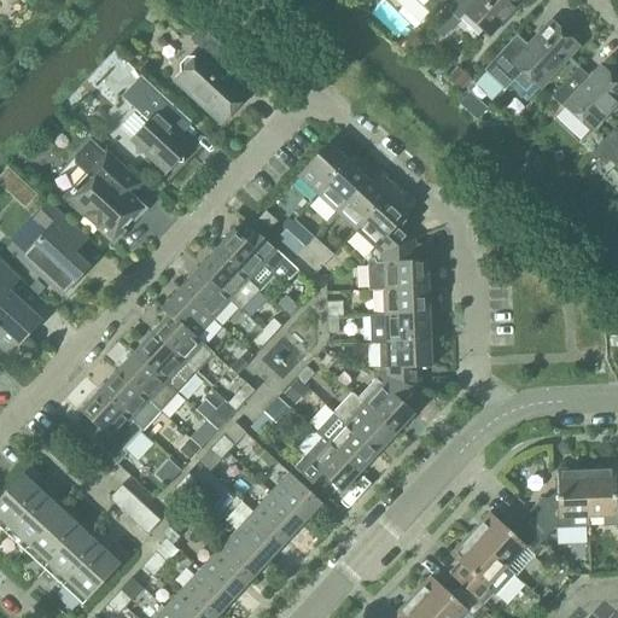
[(412,0),(420,7),(431,18),(445,4),(441,0),(412,0)]
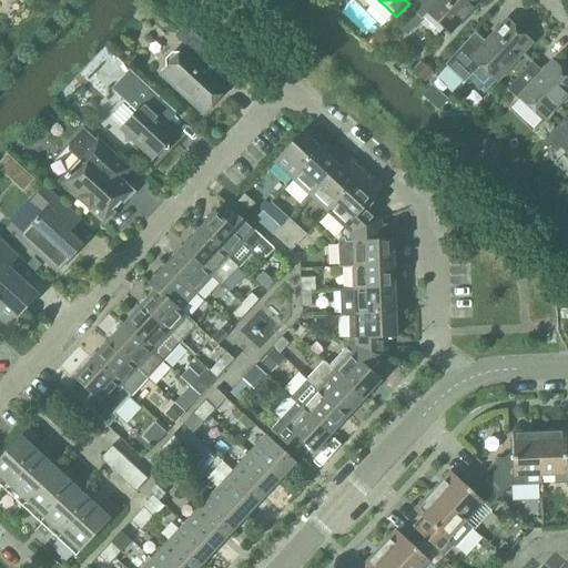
[(419,0),(412,10),(423,20),(428,13),(449,33),(479,0),(419,0)]
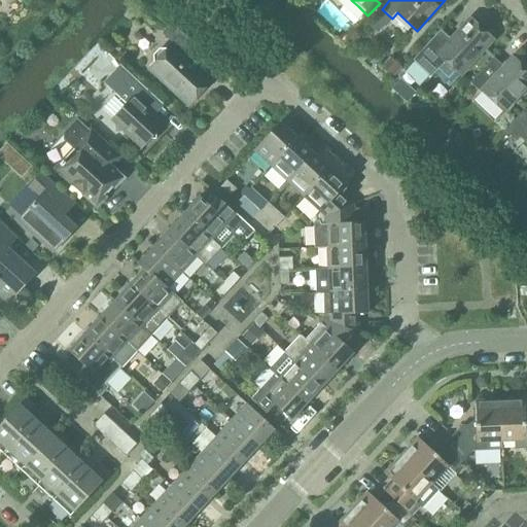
[(419,53),(412,60),(428,76),(431,73),(447,88),(458,75),(459,76),(493,40),(470,19),(450,39),(441,30),(419,53)]
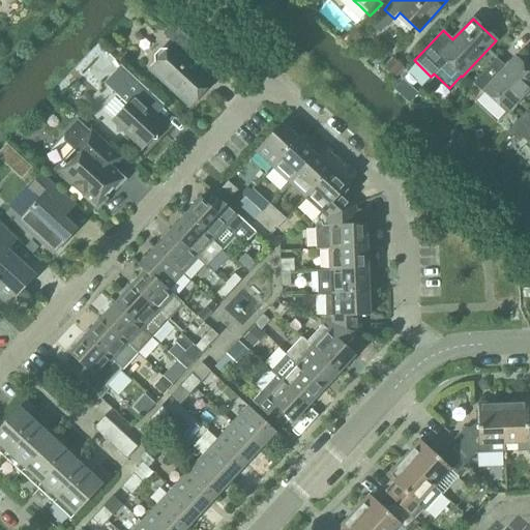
[(156,62),(149,69),(188,107),(214,81),(185,53),(195,43),(195,42),(175,23),(173,24),(164,33),(174,43),(168,50),(167,49),(162,48),(154,56),(156,62)]
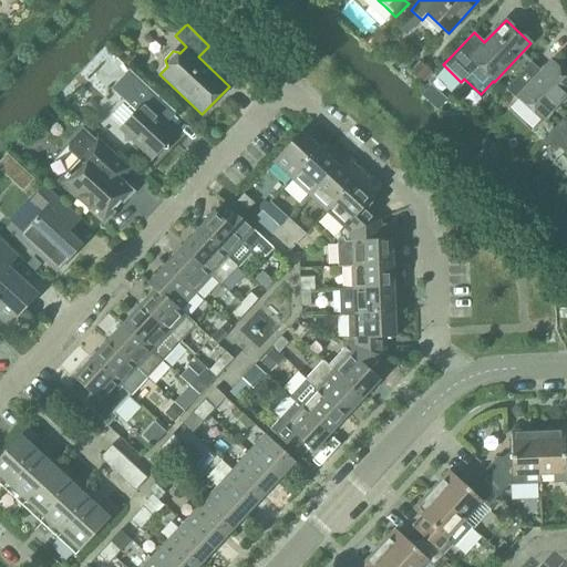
[(531,62),(505,90),(516,100),(517,99),(543,122),(566,94),(566,76),(550,61),(540,72),(531,62)]
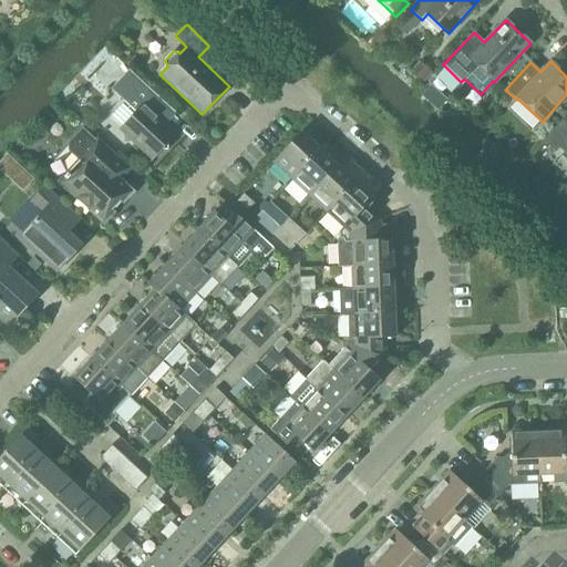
[(419,63),(411,71),(423,82),(431,74),(419,63)]
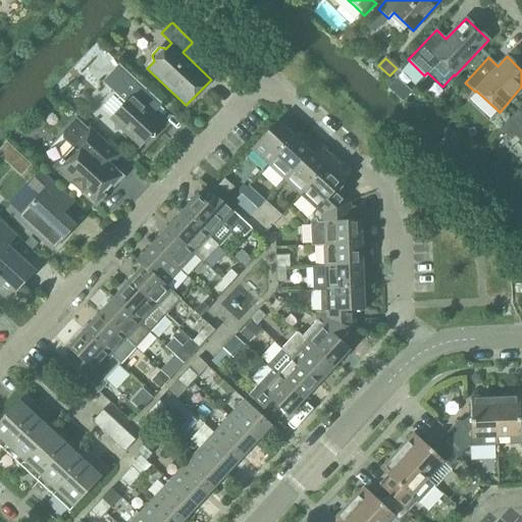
[(118,64),(102,83),(125,103),(109,120),(114,124),(114,132),(121,131),(140,148),(163,122),(147,107),(143,103),(151,94),(118,64)]
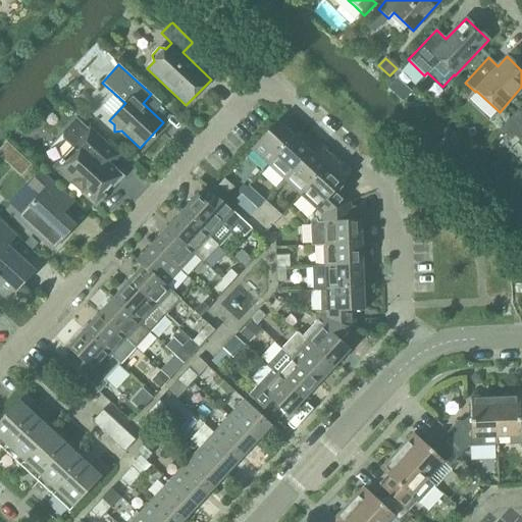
[(396,79),(387,88),(393,93),(402,83),(396,79)]
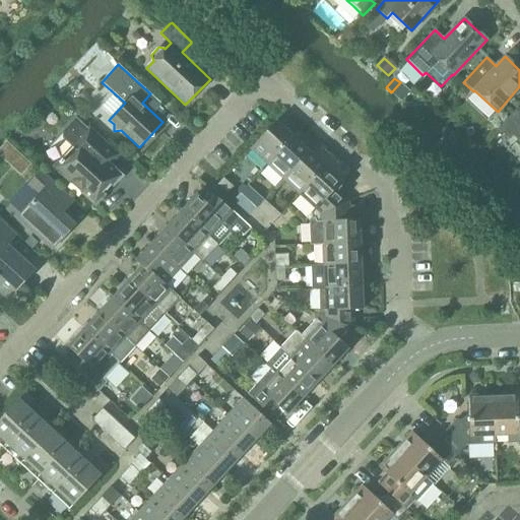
[(519,111),(517,108),(498,129),(507,138),(512,133),(519,140),(519,111)]
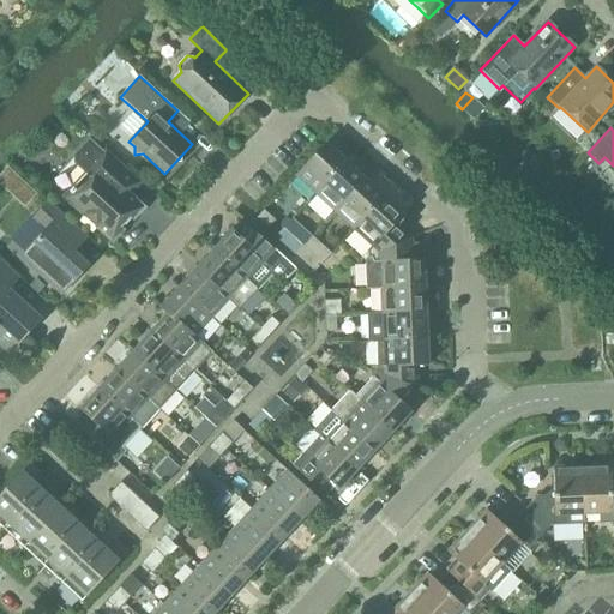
[(88,173),(65,197),(113,240),(142,208),(127,194),(137,184),(104,154),(103,155),(89,140),(76,156),(76,162),(88,173)]
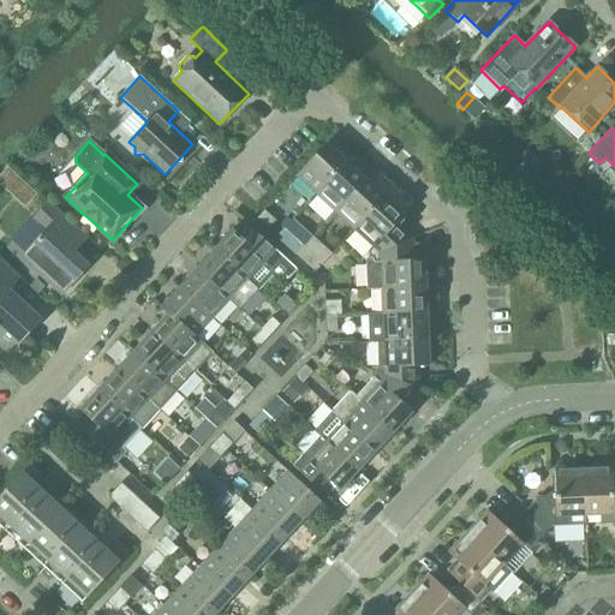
[(327,143),(297,177),(316,195),(347,161),(327,143)]
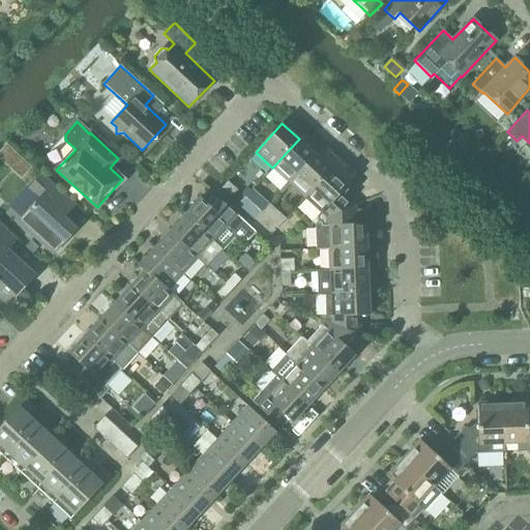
[(440,123),(433,130),(441,139),(445,134),(445,127),(440,123)]
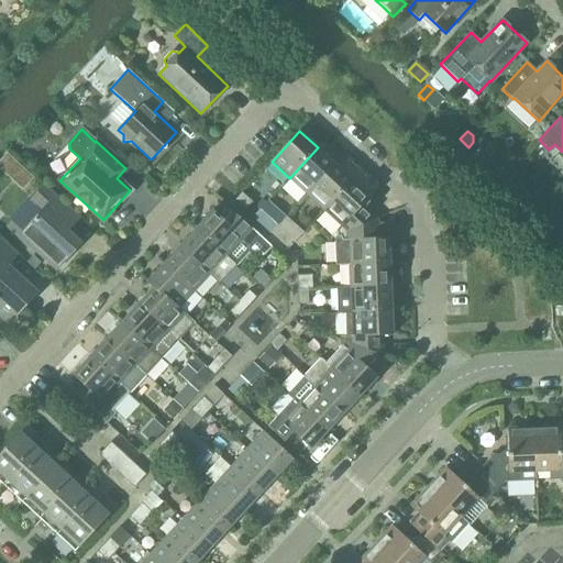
[(318,147),(289,178),(307,195),(335,164),(318,147)]
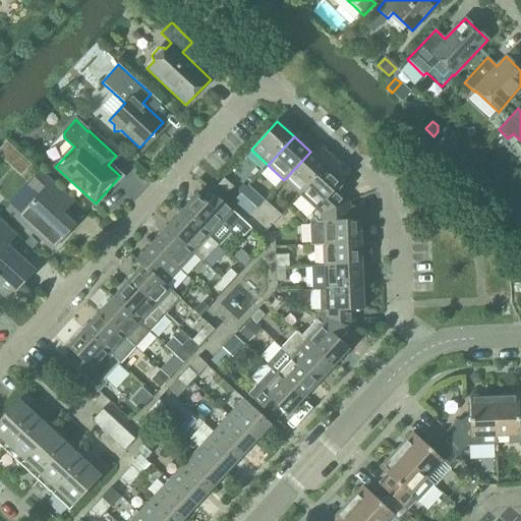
[(15,151),(5,162),(20,176),(31,165),(15,151)]
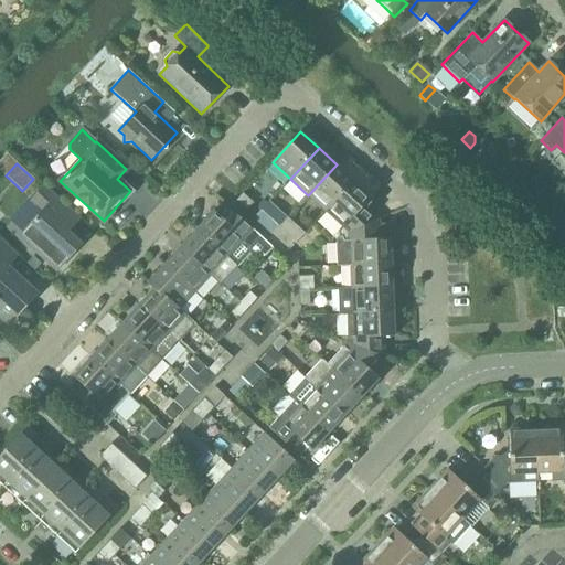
[(337,164),(308,195),(326,211),(354,181),(337,164)]
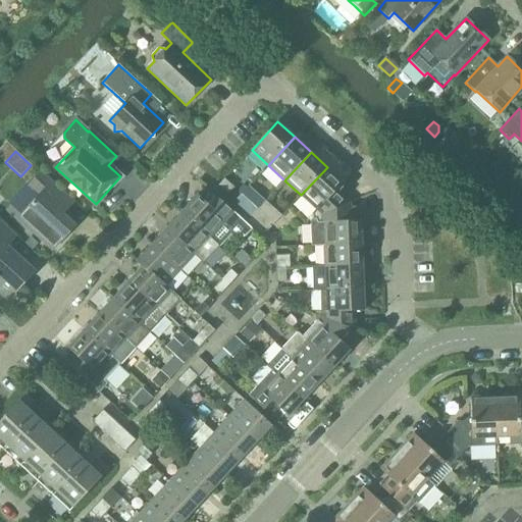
[(327,167),(301,195),(317,210),(313,214),(315,218),(350,202),(336,190),(344,183),(327,167)]
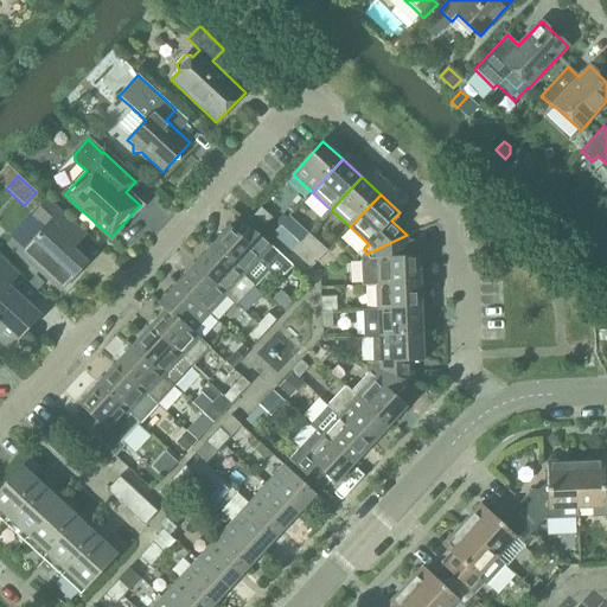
[(48,227),(25,250),(40,264),(37,268),(49,279),(52,275),(64,287),(88,263),(72,248),(72,243),(83,231),(50,199),(36,215),(48,227)]
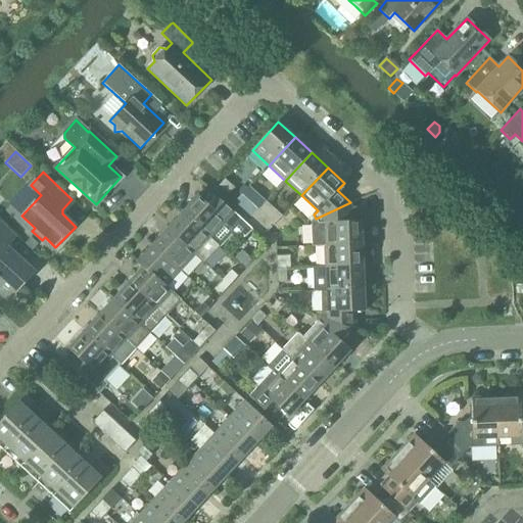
[(224,179),(218,186),(220,187),(228,195),(234,188),(224,179)]
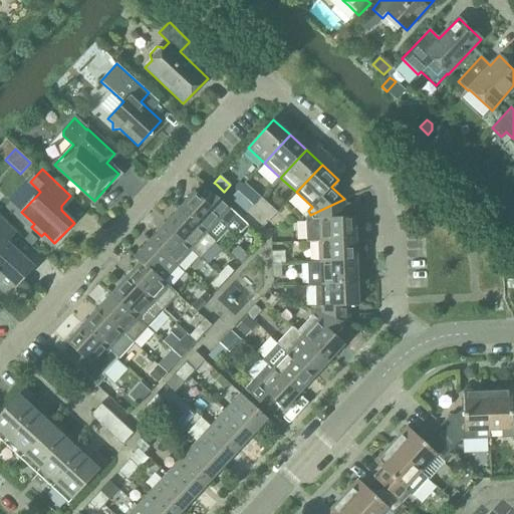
[(195,192),(178,210),(205,235),(214,243),(215,242),(230,227),(225,222),(234,212),(210,190),(202,198),(195,192)]
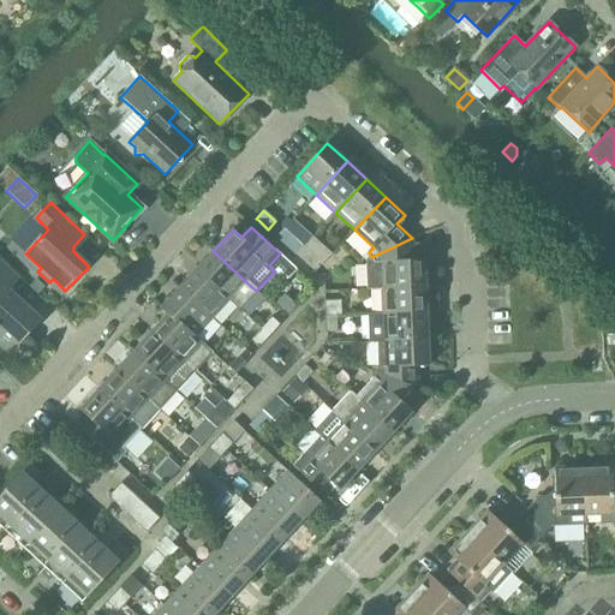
[(284,228),(276,237),(285,244),(296,255),(303,246),(292,236),(284,228)]
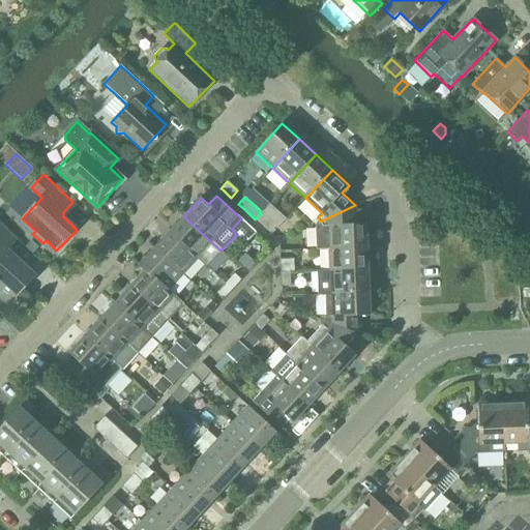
[(261,212),(255,219),(264,228),(271,234),(286,217),(269,203),(261,212)]
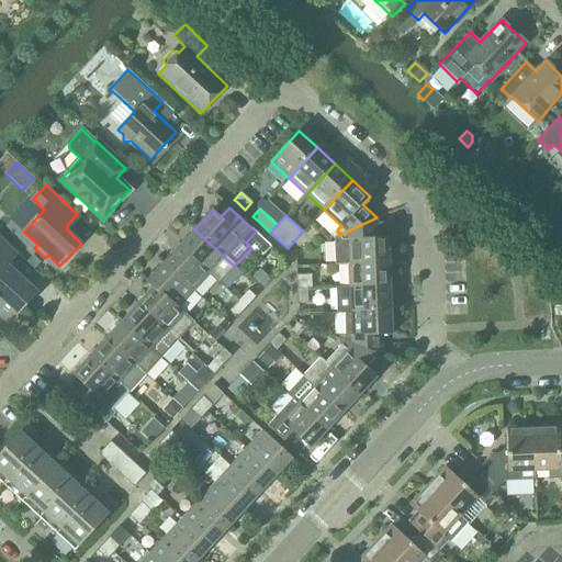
[(339,235),(335,238),(335,265),(348,263),(382,262),(389,262),(389,238),(382,238),(378,238),(378,218),(377,217),(339,235)]
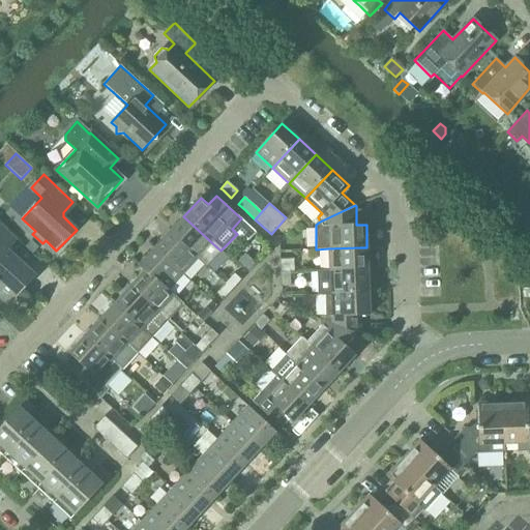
[(183,216),(169,232),(197,258),(206,267),(221,251),(211,242),(183,216)]
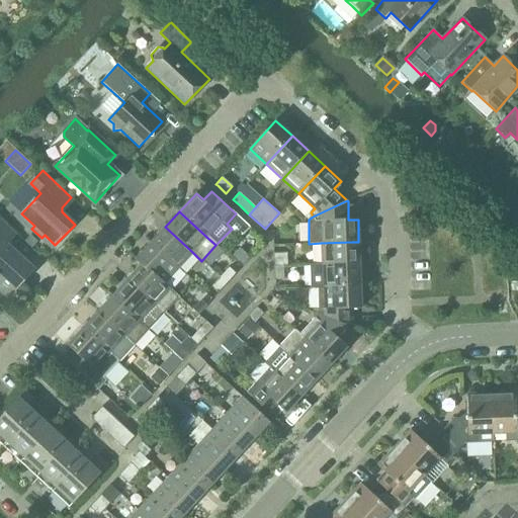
[(0,221),(0,290),(7,297),(23,279),(20,277),(29,266),(5,243),(14,234),(0,221)]
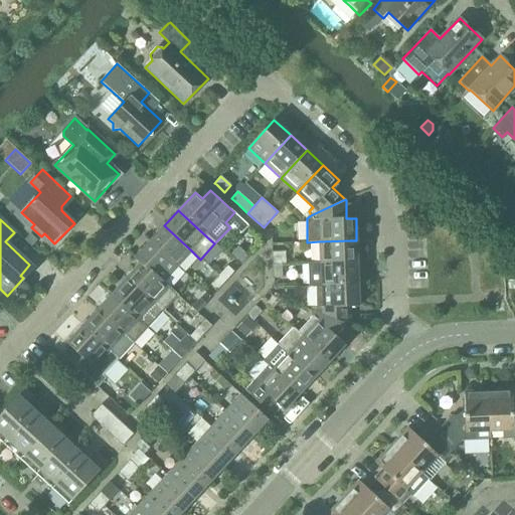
[(164,225),(149,241),(177,267),(191,250),(164,225)]
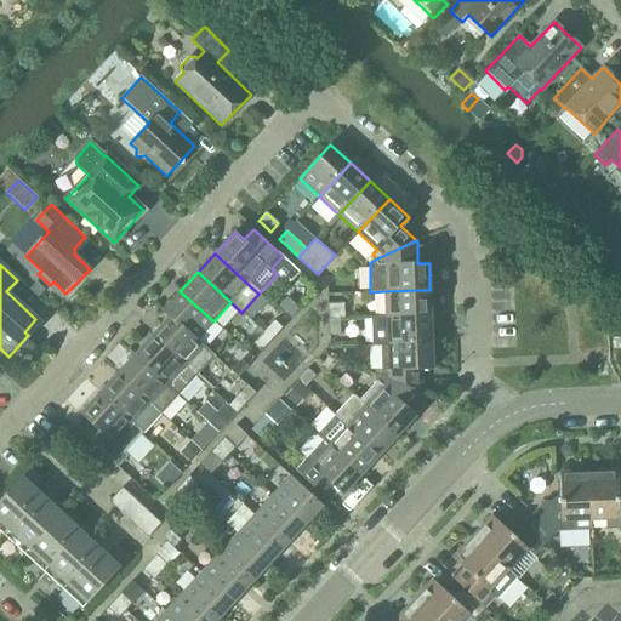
[(422,290),(385,291),(386,318),(422,318),(431,317),(429,290),(422,290)]
